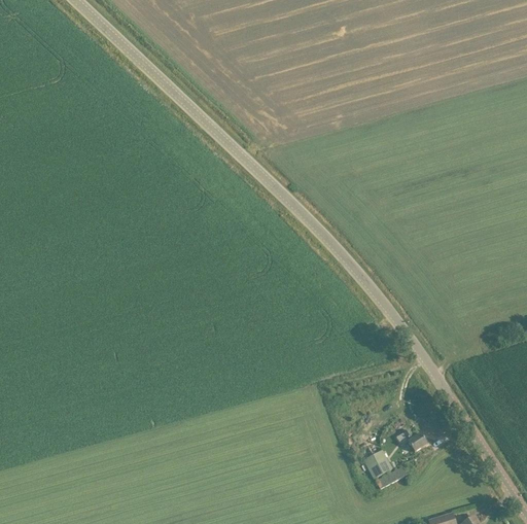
[(409,440),(416,450),(427,442),(421,431),(415,435),(410,428),(396,437),(402,444),(409,440)]
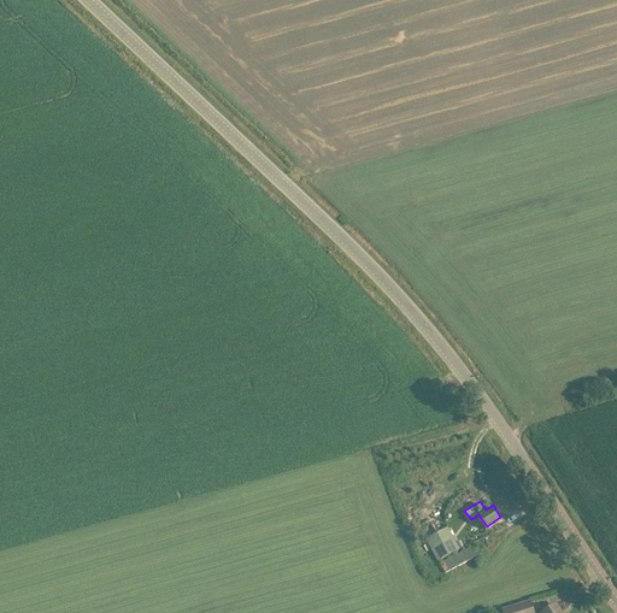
[(427,522),(433,531),(442,526),(438,517),(427,522)]
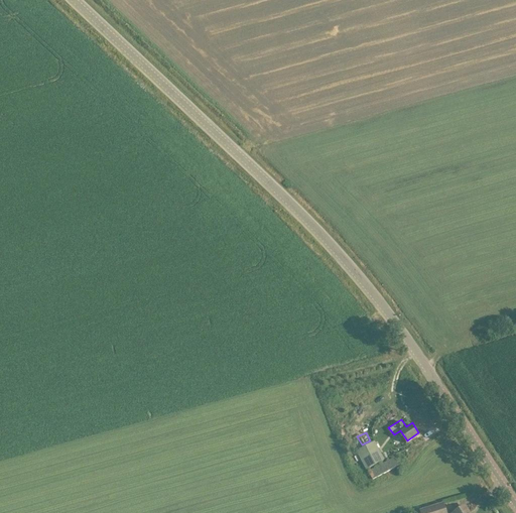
[(355,450),(365,467),(383,457),(374,438),(355,450)]
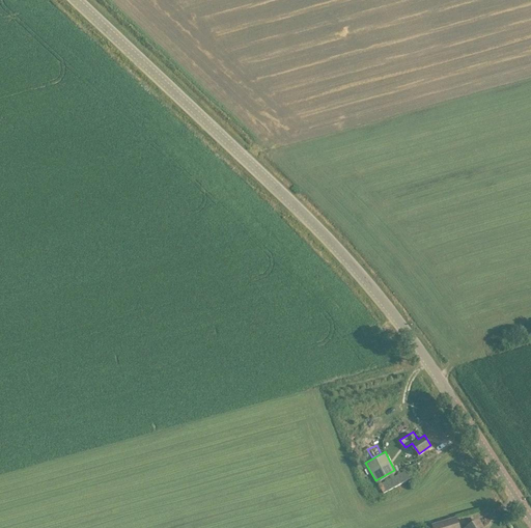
[(407,469),(380,480),(383,490),(411,478),(407,469)]
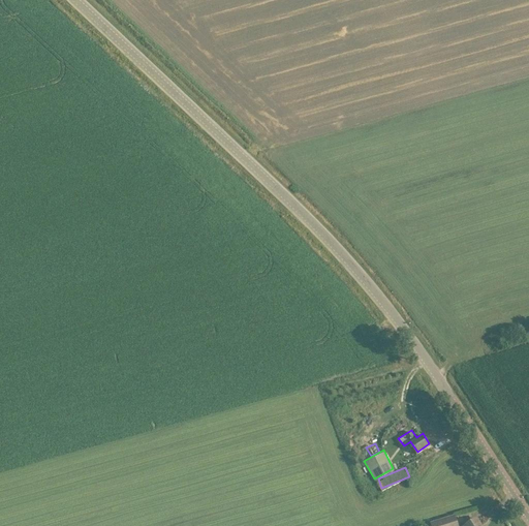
[(457,525),(454,514),(430,520),(432,525),(457,525)]
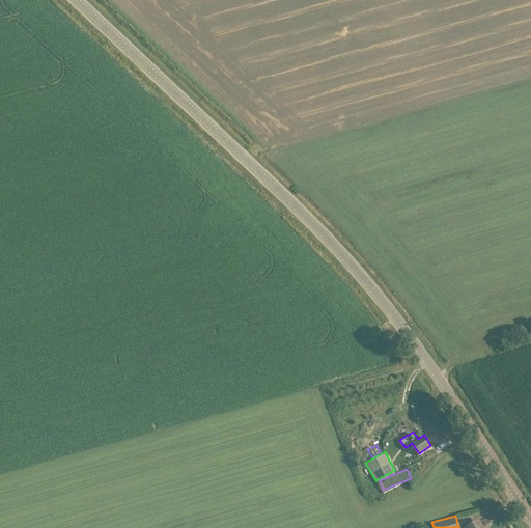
[(484,527),(478,518),(466,526),(466,527),(484,527)]
